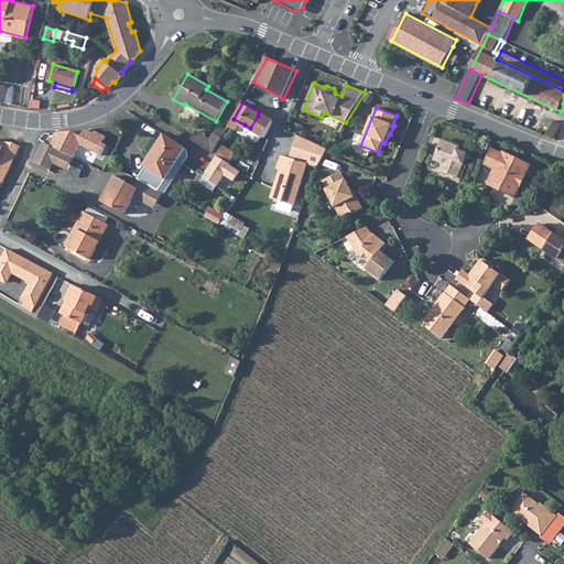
[(258,116),(268,120),(273,123),(274,121),(259,112),(258,116)]
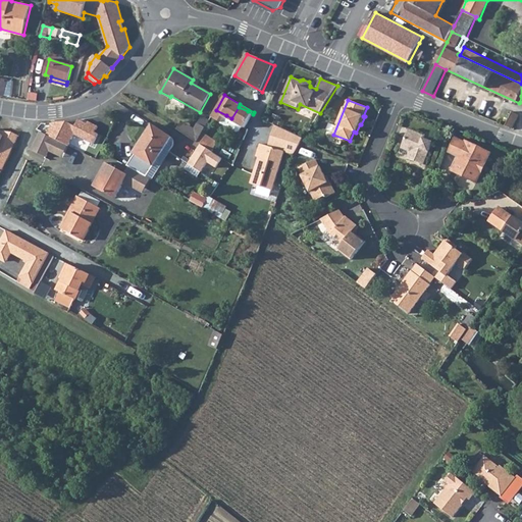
[(239,107),(231,118),(226,115),(216,110),(213,116),(222,121),(238,132),(241,131),(242,127),(240,126),(242,123),(248,111),(239,107)]
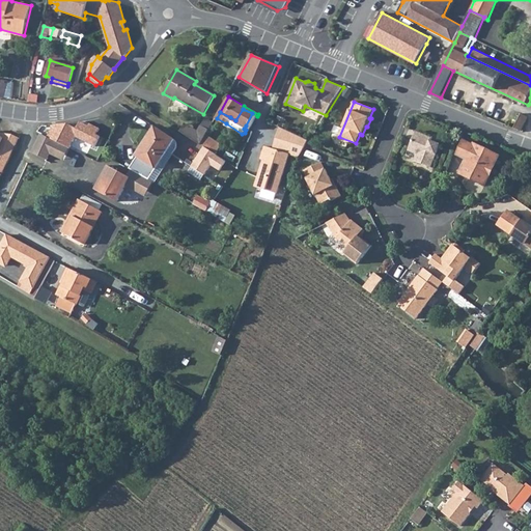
[(257,116),(252,113),(246,126),(244,129),(246,130),(248,127),(250,129),(257,116)]
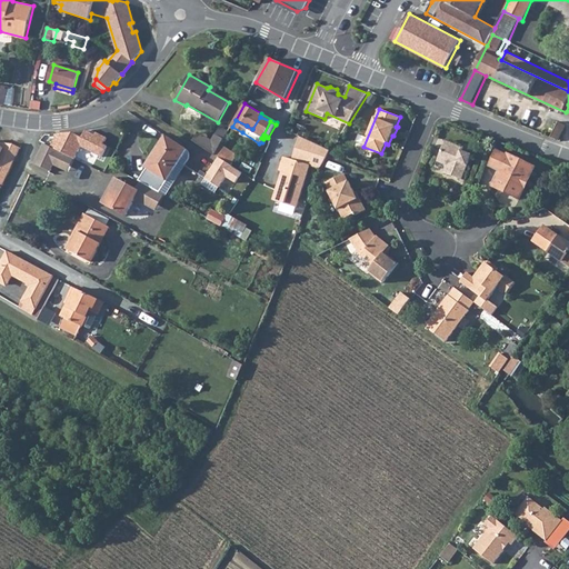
[(559,121),(551,137),(556,139),(562,123),(561,122),(559,121)]
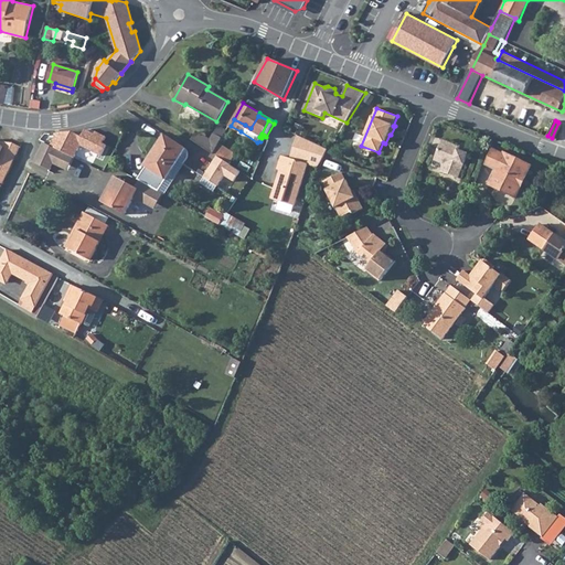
[(213,131),(224,137),(227,129),(217,124),(213,131)]
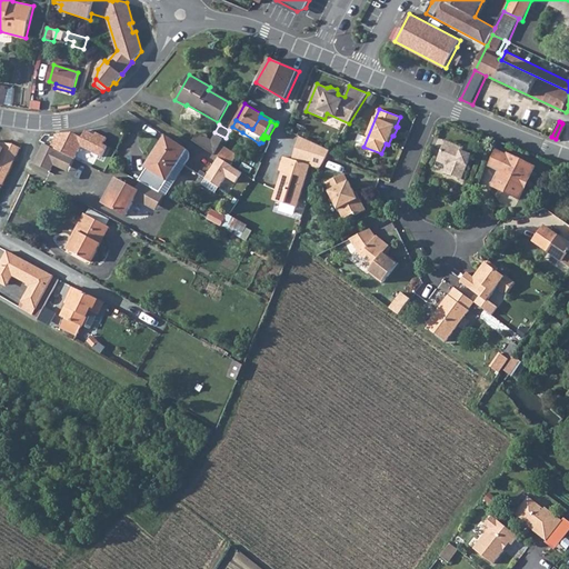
[(197,130),(191,139),(206,148),(211,139),(197,130)]
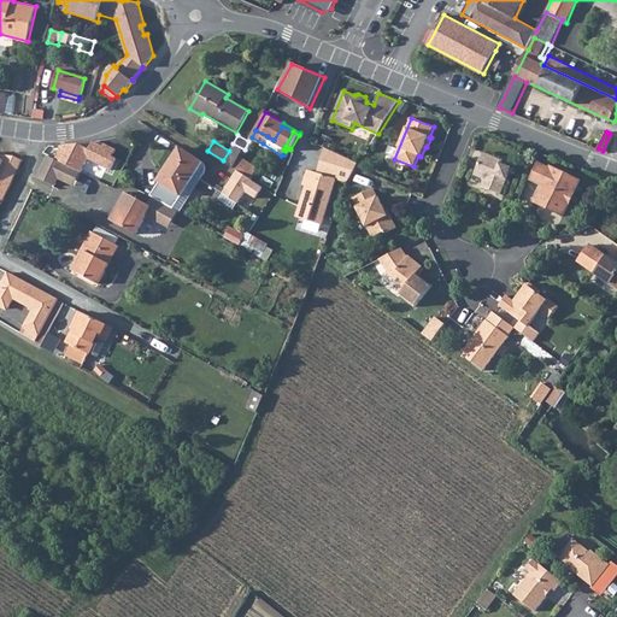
[(228,163),(235,166),(241,156),(245,150),(233,144),(229,151),(223,160),(228,163)]
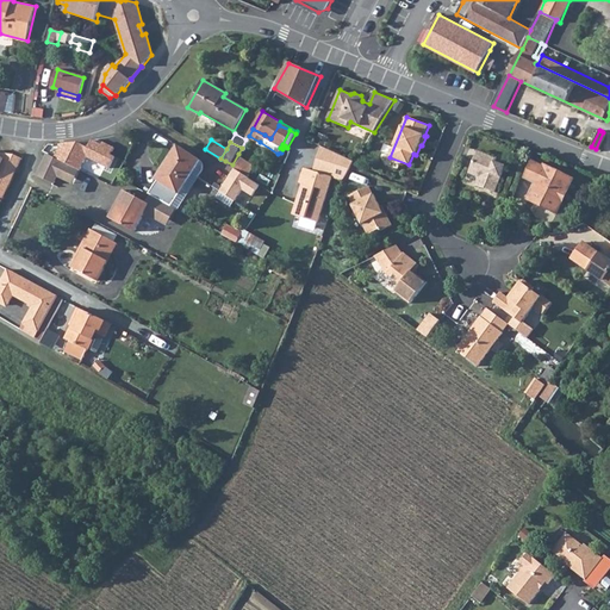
[(178,145),(157,179),(180,193),(200,160),(178,145)]
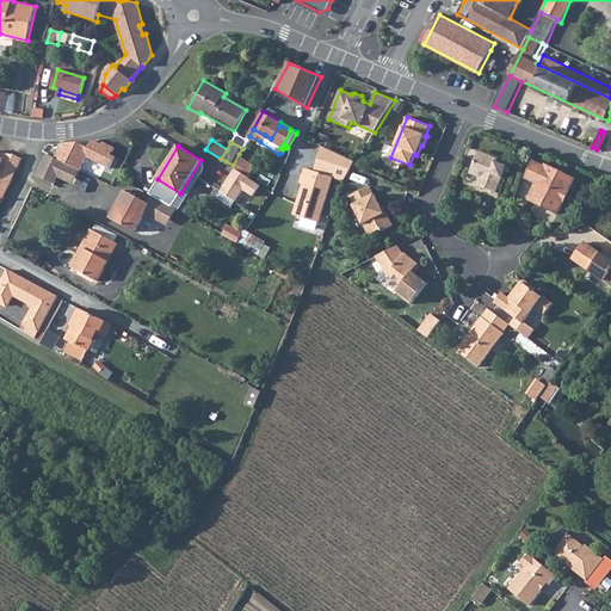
[(321,155),(315,172),(333,178),(344,181),(352,170),(355,161),(323,147),(321,155)]
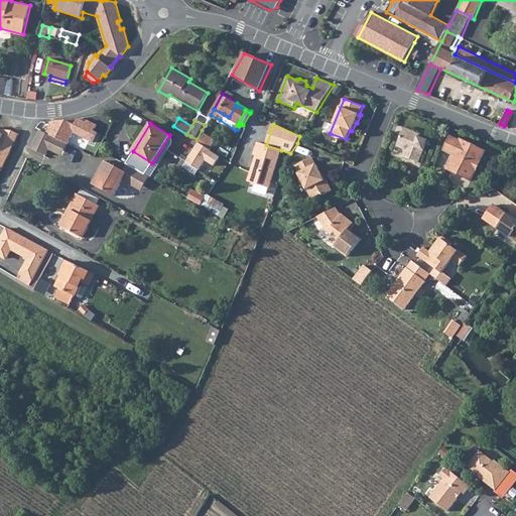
[(417,136),(418,137),(419,134),(404,128),(401,135),(412,140),(413,138),(414,137),(416,136),(417,136)]
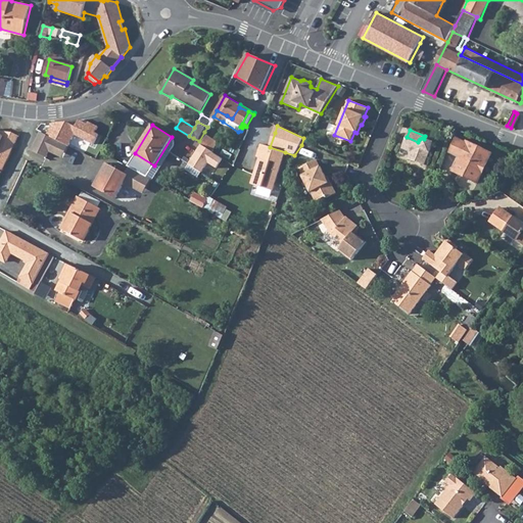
[(0,172),(1,174),(19,136),(12,133),(5,132),(5,133),(1,131),(0,132),(0,172)]
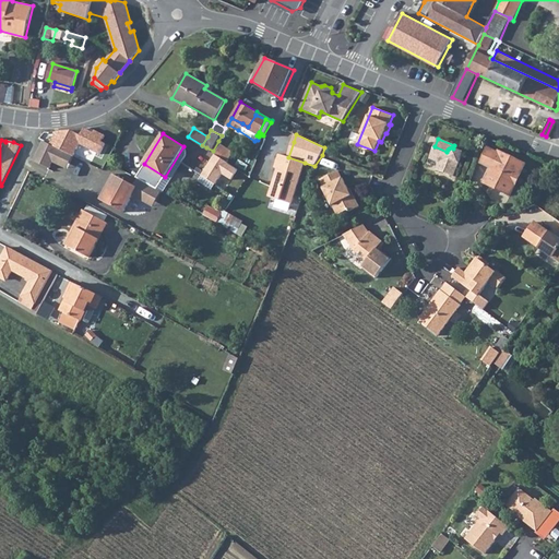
[(44,141),(34,162),(49,168),(54,162),(59,149),(44,141)]
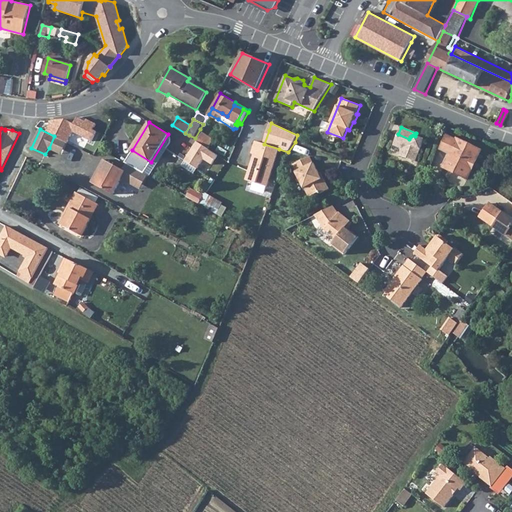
[(200,129),(195,138),(198,140),(208,145),(211,146),(216,137),(200,129)]
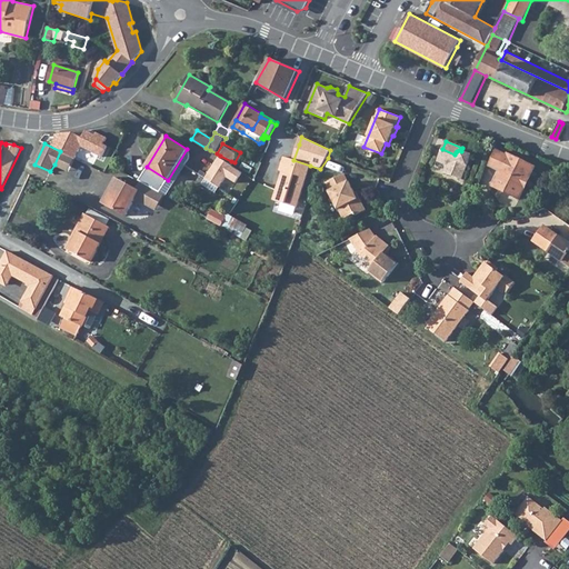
[(456,152),(455,155),(442,149),(438,161),(447,166),(443,172),(462,180),(472,156),(461,151),(460,150),(459,150),(457,151),(456,152)]
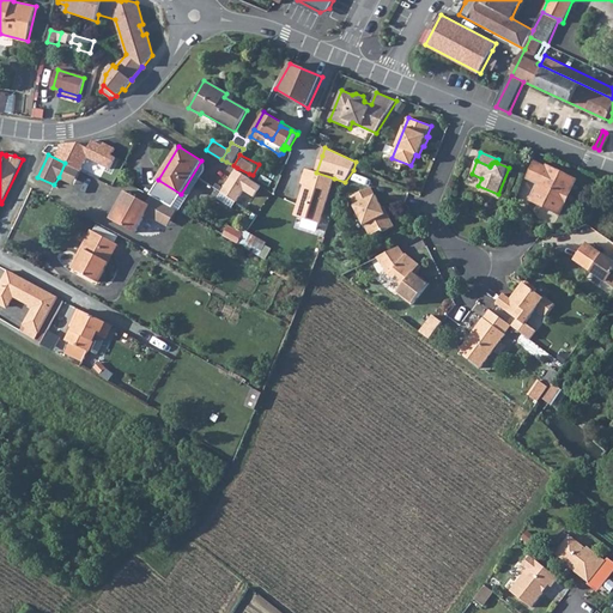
[(65,163),(59,177),(73,184),(80,171),(65,163)]
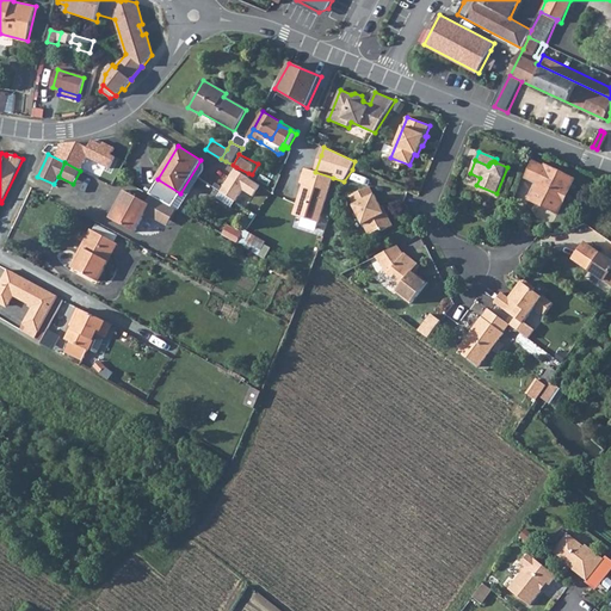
[(537,184),(530,199),(559,214),(575,179),(545,166),(545,167),(535,162),(526,178),(537,184)]
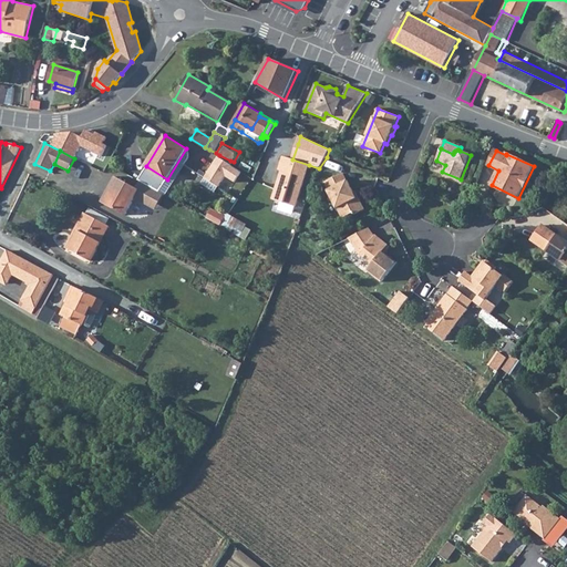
[(218,181),(230,161),(219,155),(209,176),(218,181)]
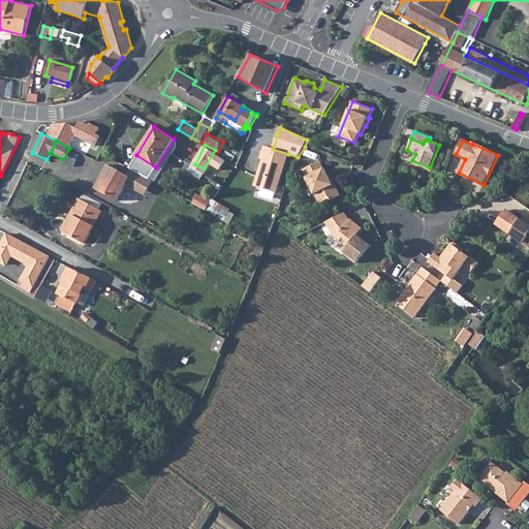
[(265,147),(260,159),(262,159),(254,186),(257,187),(276,193),(288,154),(273,149),(265,147)]
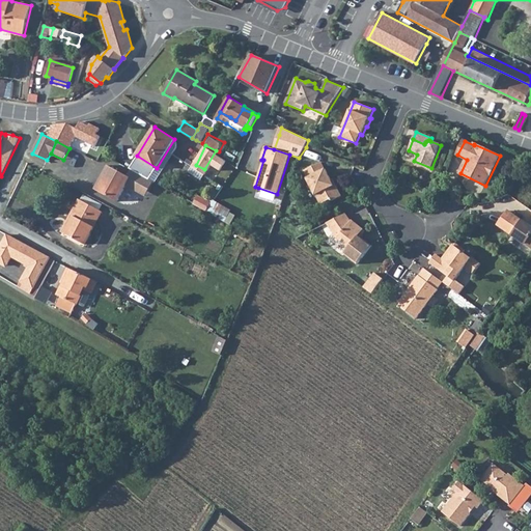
[(216,150),(204,169),(210,172),(220,152),(219,151),(216,150)]
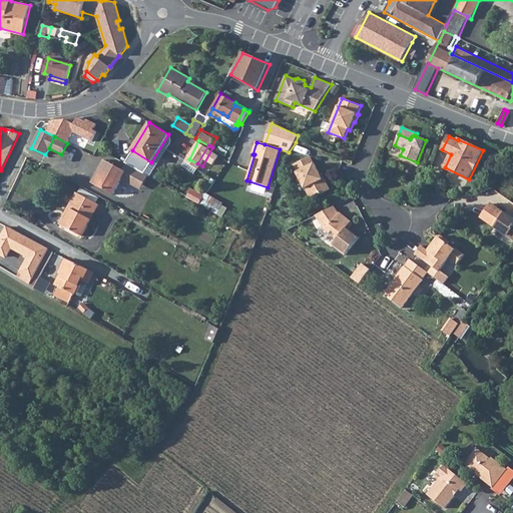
[(306,188),(307,188),(311,197),(320,193),(322,194),(330,190),(331,189),(326,178),(324,179),(312,156),(295,164),(298,171),(298,172),(306,188)]
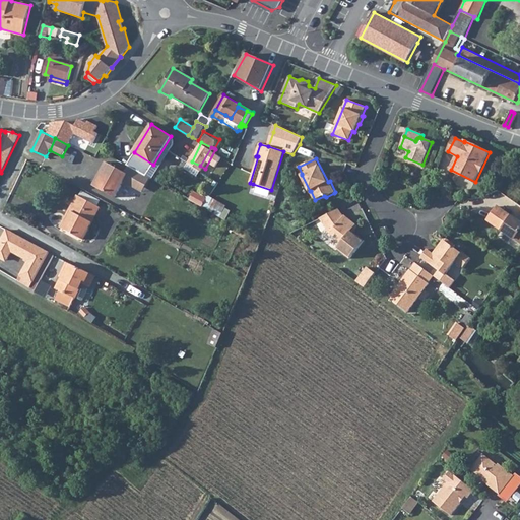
[(104,173),(95,187),(115,198),(124,182),(133,187),(133,186),(140,173),(131,168),(127,174),(125,173),(106,161),(101,171),(104,173)]
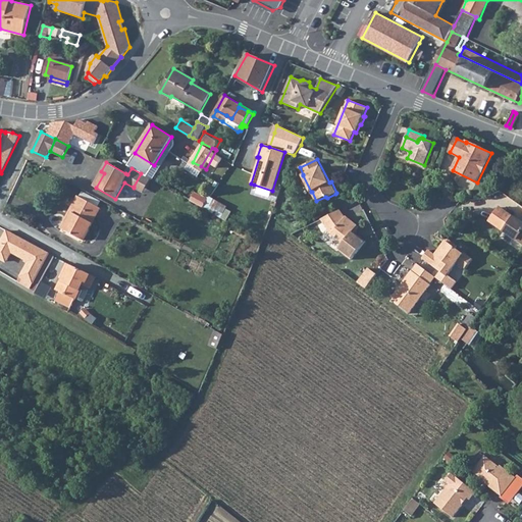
[(187,168),(199,175),(202,171),(190,164),(187,168)]
